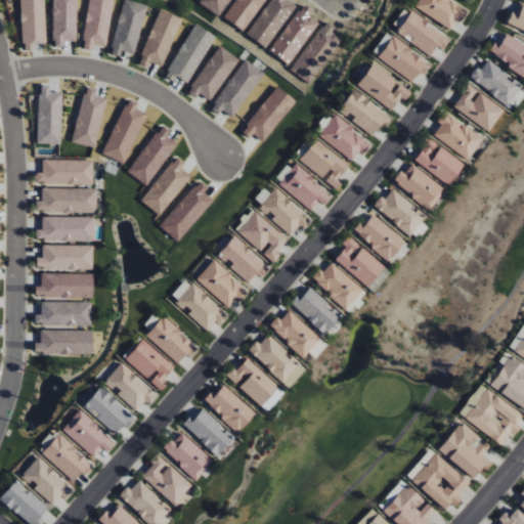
[(20,0),(23,49),(37,49),(37,43),(45,43),(44,0),(20,0)]
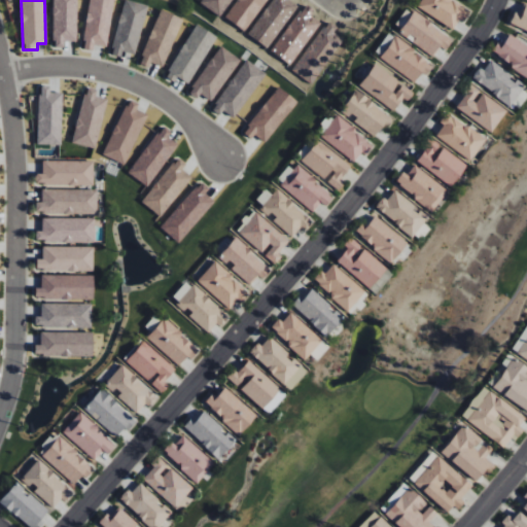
[(76,0),(53,0),(53,47),(64,47),(64,41),(76,41),(76,0)]
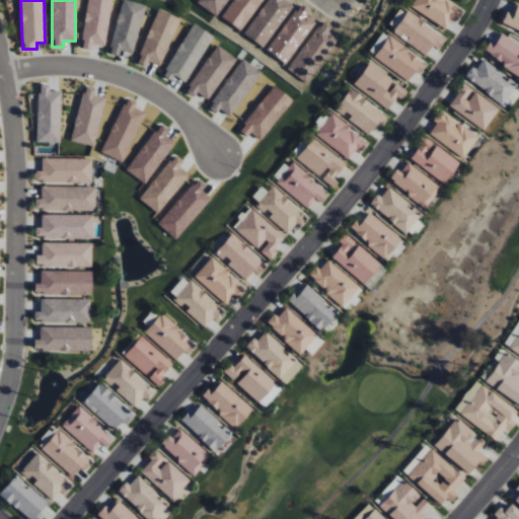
[(112,0),(87,0),(81,49),(91,50),(92,44),(106,46),(112,0)]
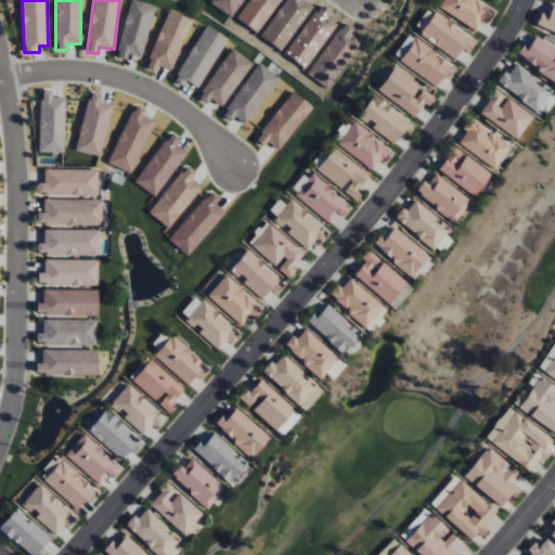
[(491,7),(480,0),(443,0),(440,8),(477,30),(491,7)]
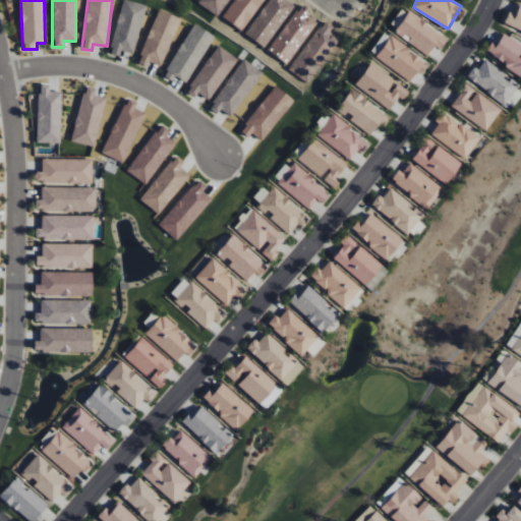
[(503,24),(520,32),(520,5),(519,4),(515,13),(509,10),(503,24)]
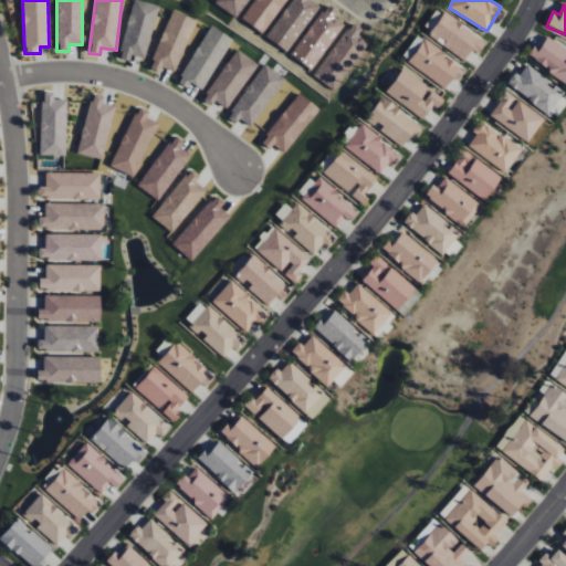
[(437,9),(422,31),(467,59),(471,50),(478,55),(486,40),(437,9)]
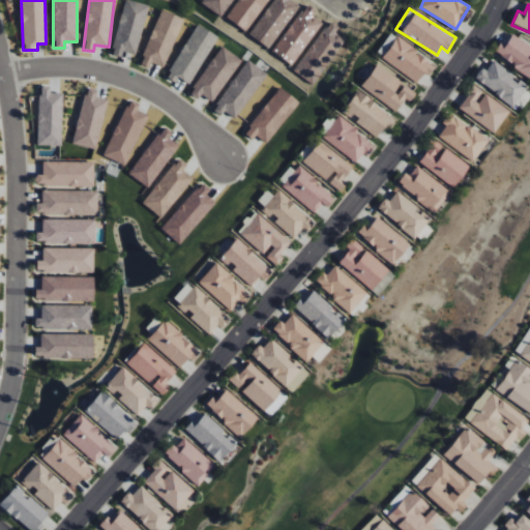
[(529,45),(511,34),(506,43),(501,40),(493,54),(529,75),(529,45)]
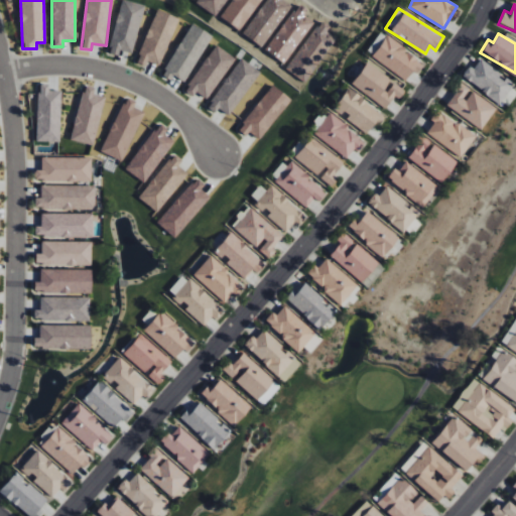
[(417,74),(425,61),(385,36),(372,57),(406,79),(412,71),(417,74)]
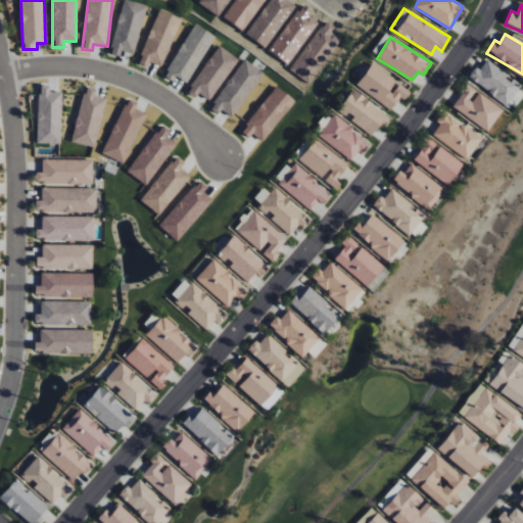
[(508,104),(522,84),(486,59),(479,70),(475,67),(468,78),(508,104)]
